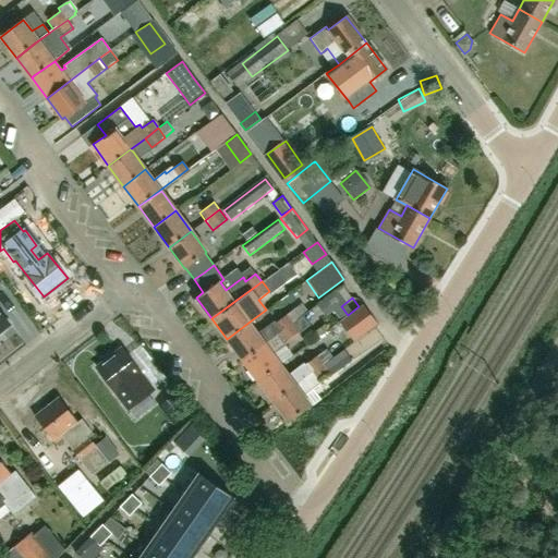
[(292,322),(242,360),(256,380),(280,363),(274,355),(290,343),(289,342),(325,316),(317,305),(292,323),(292,322)]
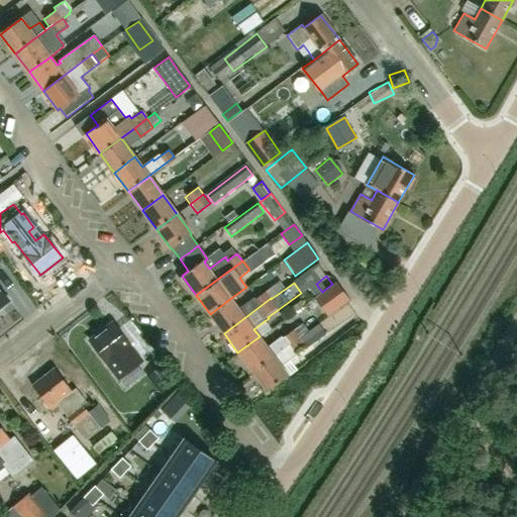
[(266,292),(271,298),(281,291),(282,290),(277,284),(266,292)]
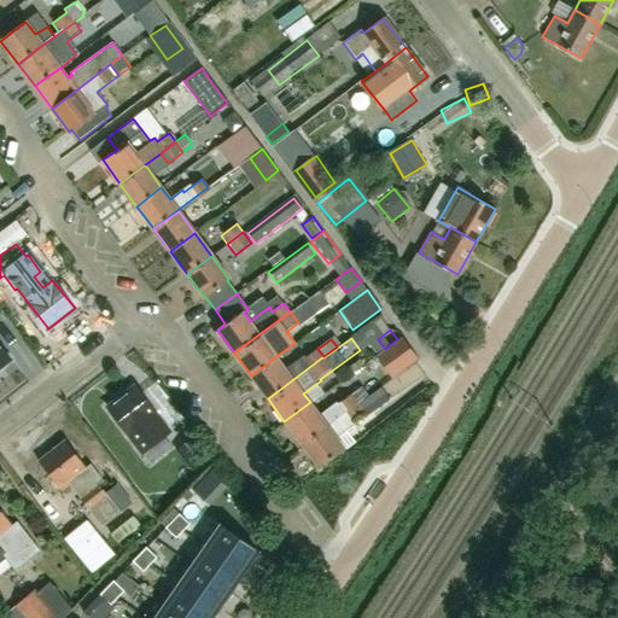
[(0,367),(10,360),(0,345),(0,367)]
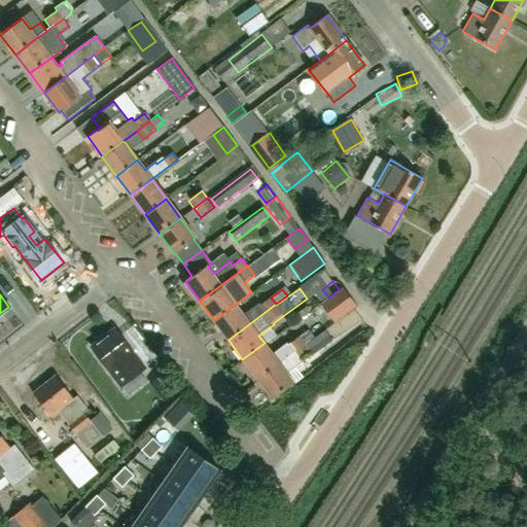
[(243,314),(236,304),(214,320),(229,340),(276,304),(271,297),(260,306),(258,303),(243,314)]
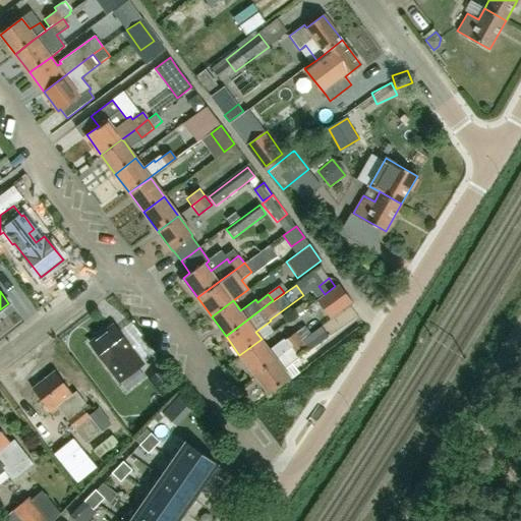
[(141,361),(113,326),(91,343),(118,380),(141,361)]
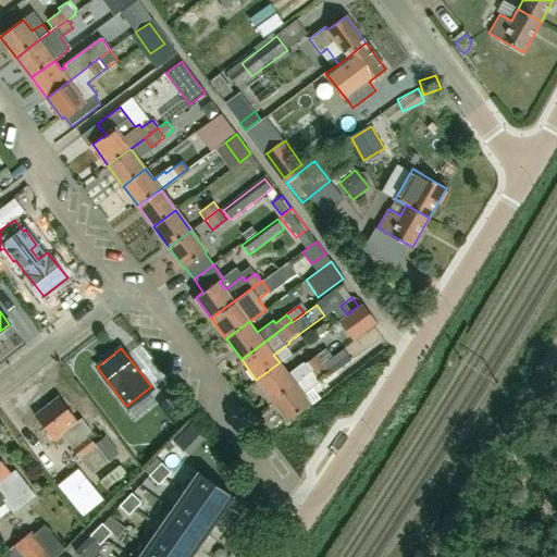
[(323,366),(321,363),(271,399),(287,421),(310,404),(304,396),(320,384),(318,381),(330,372),(331,374),(351,359),(345,350),(323,366)]
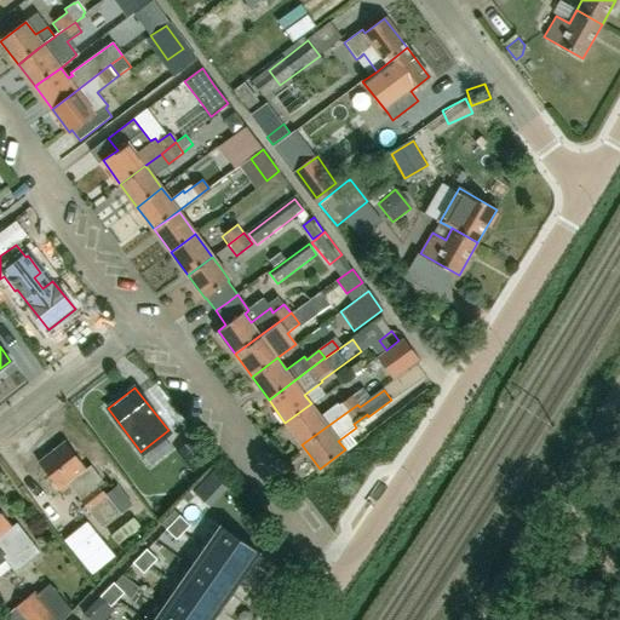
[(320,415),(311,403),(285,423),(302,445),(357,405),(351,396),(338,406),(337,403),(320,415)]
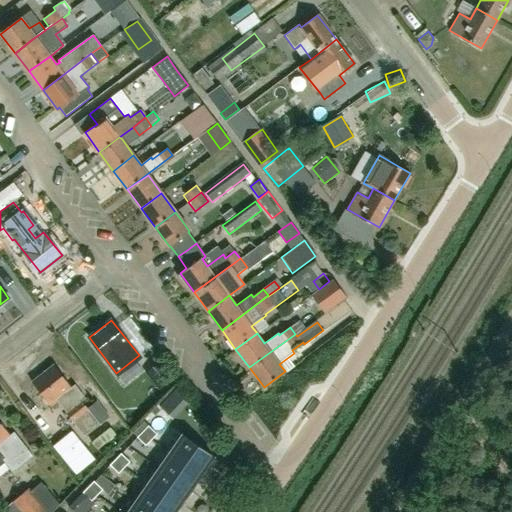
[(75,385),(71,388),(53,365),(31,382),(50,405),(56,400),(84,438),(100,425),(100,424),(110,417),(97,400),(87,408),(83,401),(86,399),(75,385)]
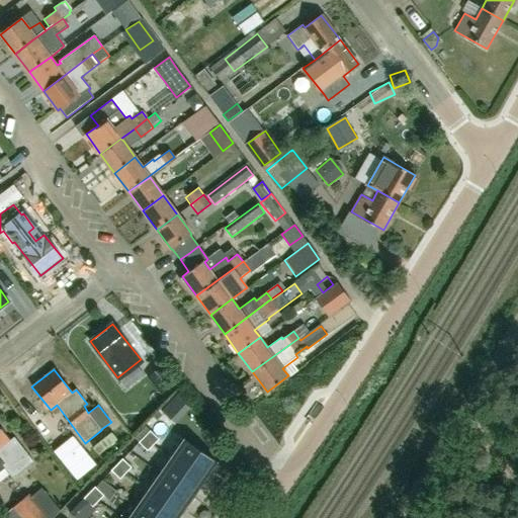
[(178,393),(162,411),(171,420),(188,402),(178,393)]
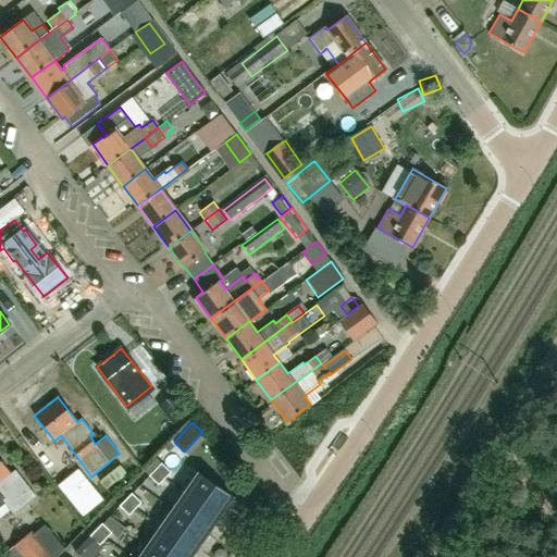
[(11,472),(0,458),(0,507),(5,504),(14,515),(37,496),(15,469),(11,472)]
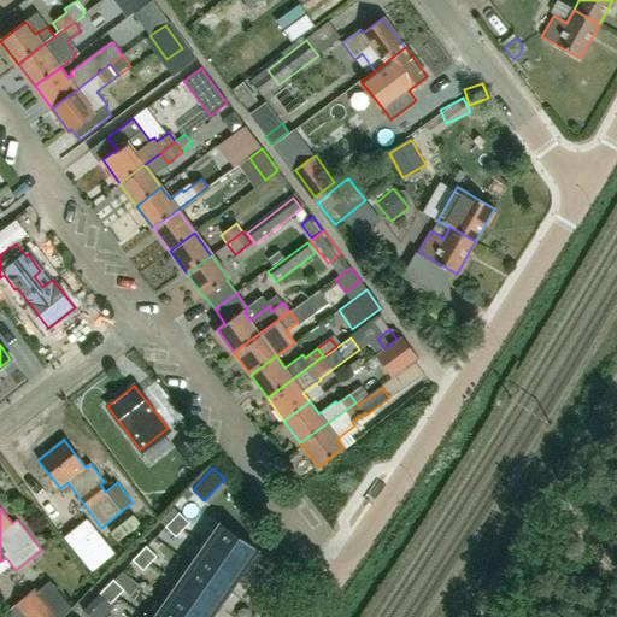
[(178,513),(171,521),(182,530),(189,523),(178,513)]
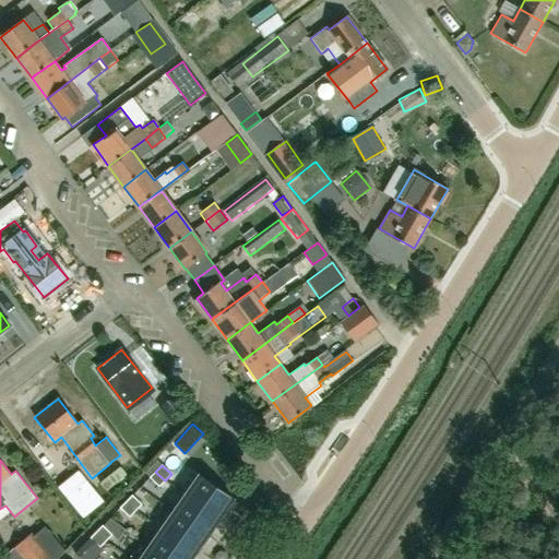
[(155,472),(150,477),(158,487),(165,480),(155,472)]
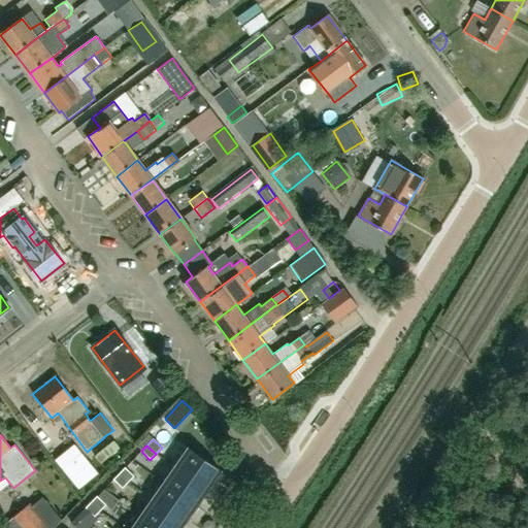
[(189,450),(177,465),(209,487),(220,471),(189,450)]
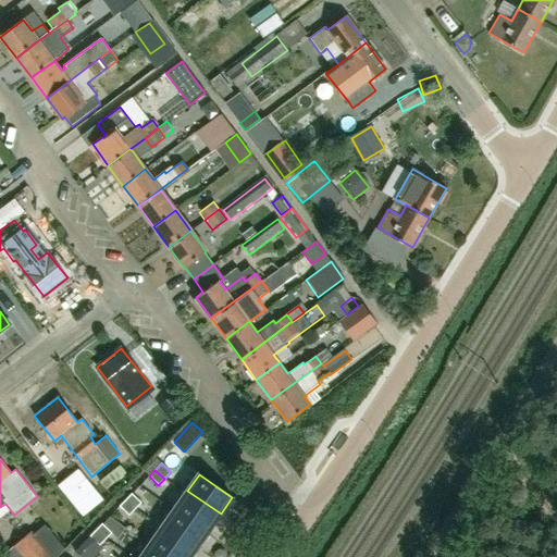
[(187,491),(175,509),(208,532),(221,514),(187,491)]
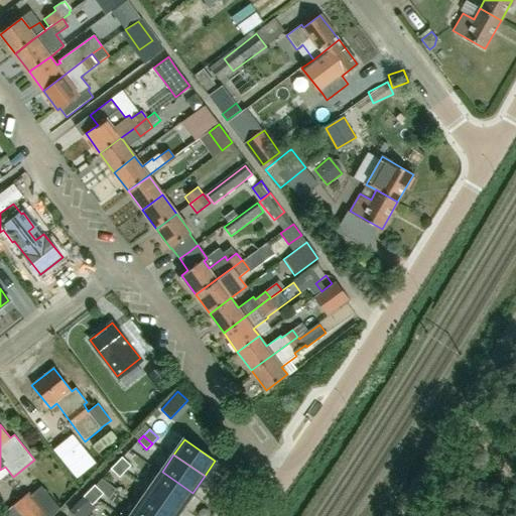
[(122,458),(116,463),(125,472),(130,466),(122,458)]
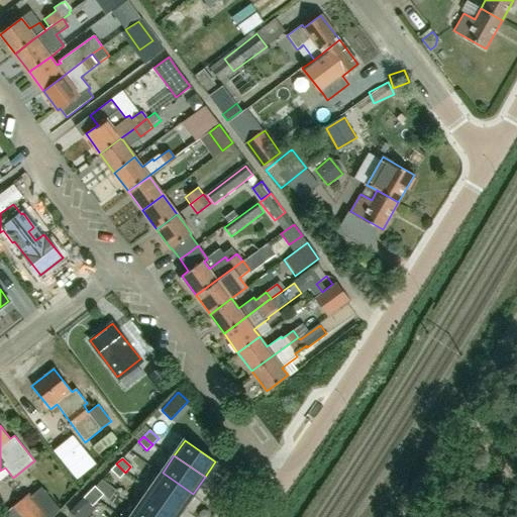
[(116,463),(110,470),(119,479),(125,473),(116,463)]
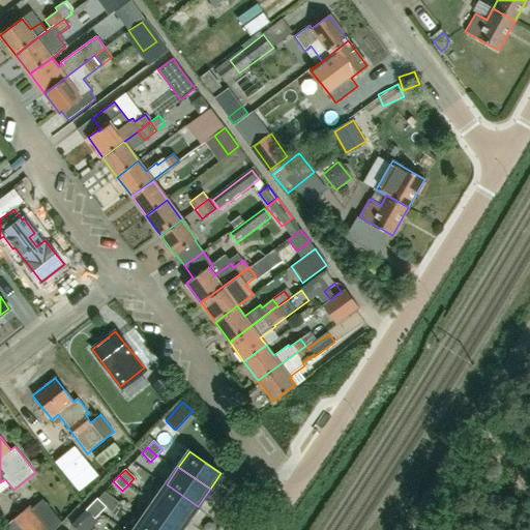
[(167,484),(154,501),(185,523),(198,506),(167,484)]
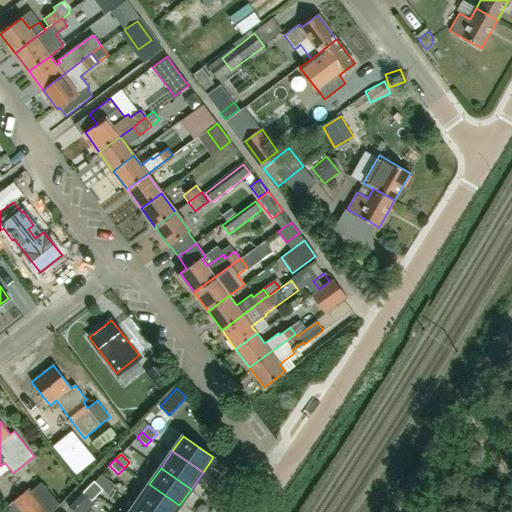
[(102,490),(94,481),(88,487),(97,496),(102,490)]
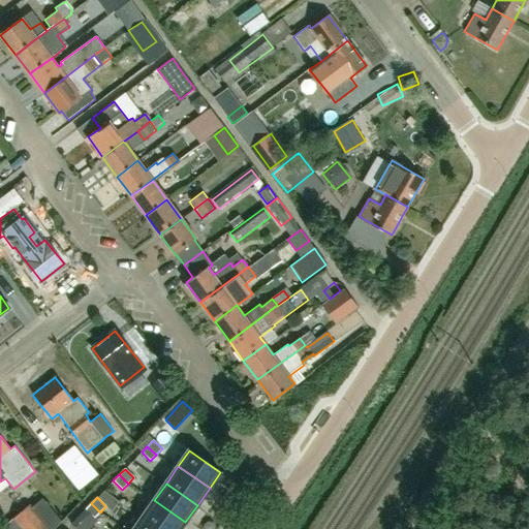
[(30,504),(13,519),(22,528),(55,528),(62,522),(43,499),(33,507),(30,504)]
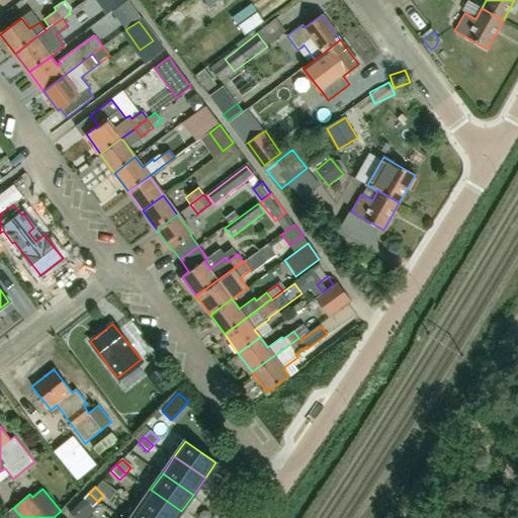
[(151,490),(139,507),(155,517),(176,517),(181,511),(151,490)]
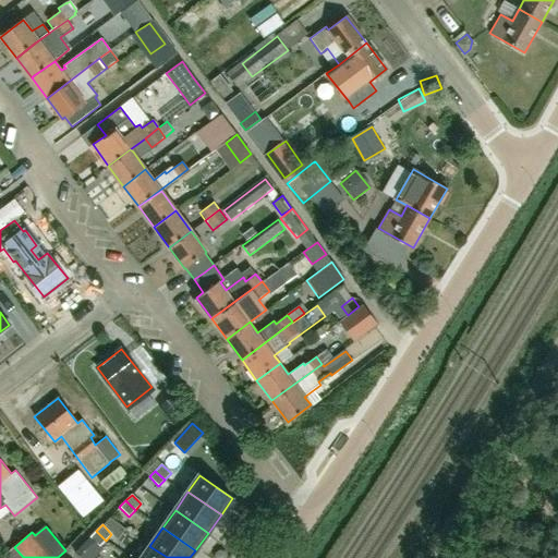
[(99,546),(106,541),(96,531),(89,537),(99,546)]
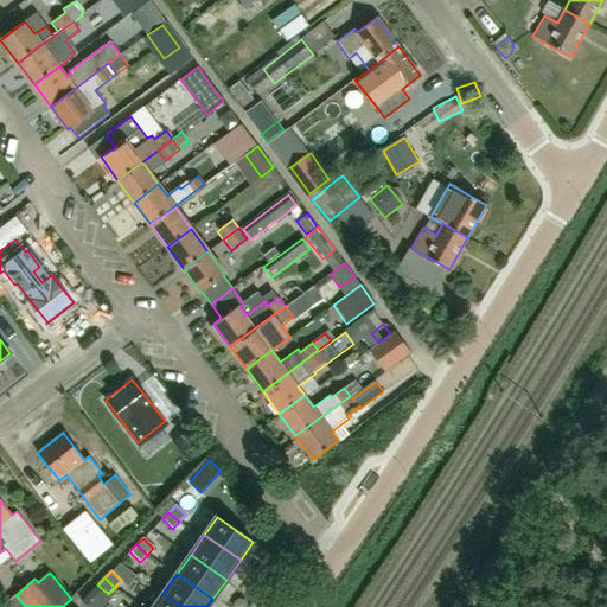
[(181,606),(163,594),(153,606),(181,606)]
